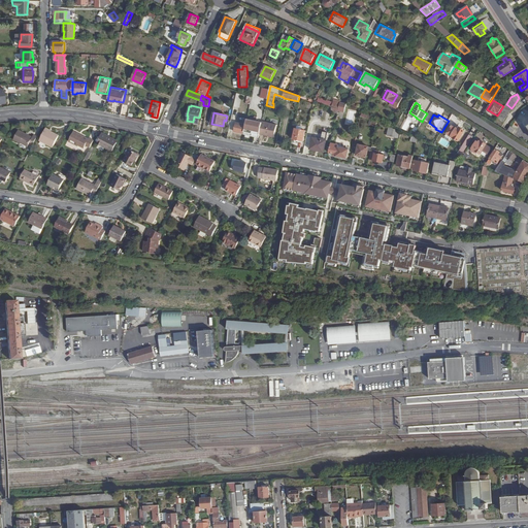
[(246,119),(245,125),(244,133),(260,135),(260,134),(260,133),(262,123),(256,121),(257,117),(254,116),(253,121),(246,119)]
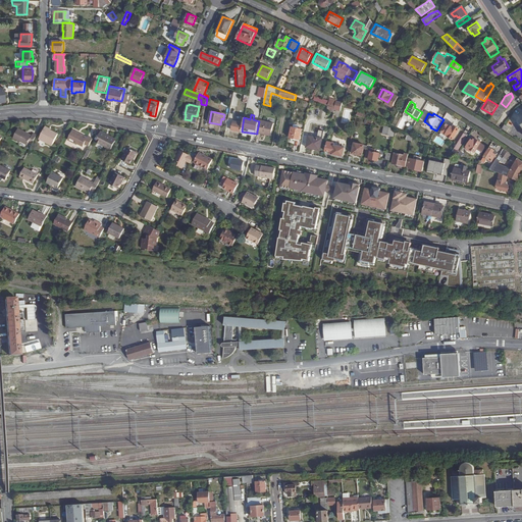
[(274,123),(259,120),(259,121),(257,132),(266,133),(266,135),(271,136),(274,123)]
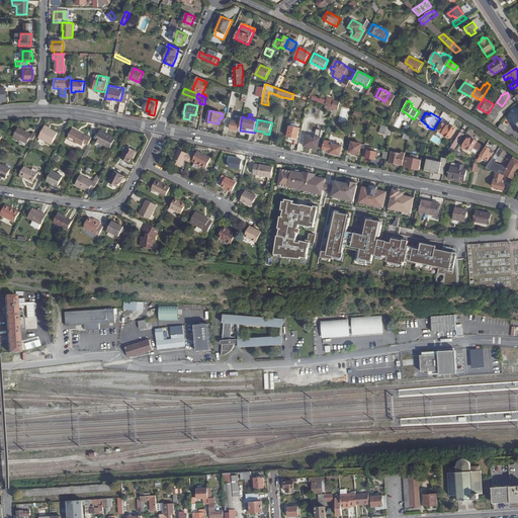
[(240,131),(241,122),(232,120),(230,130),(240,132),(240,131)]
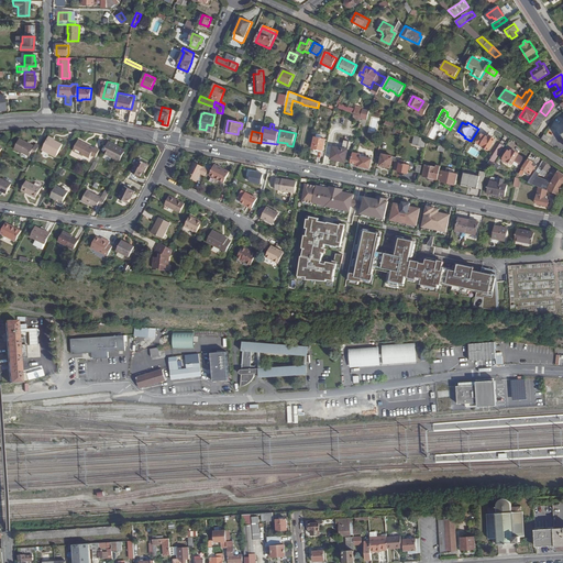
[(483,146),(489,151),(496,140),(490,136),(489,138),(487,136),(486,136),(482,134),(475,145),(481,150),(483,146)]
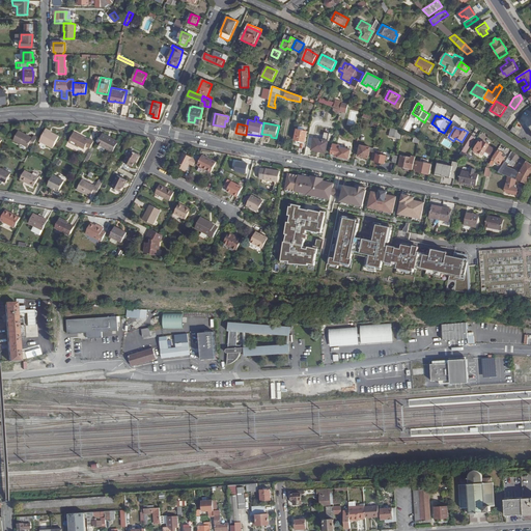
[(400,139),(401,132),(396,130),(391,128),(389,137),(400,139)]
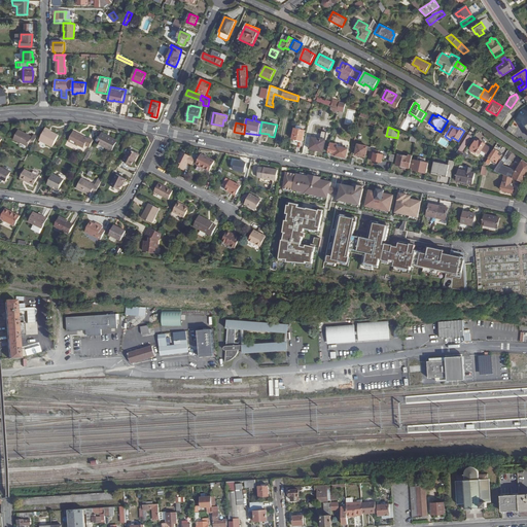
[(49,130),(45,128),(39,141),(53,147),(58,136),(48,131),(49,130)]
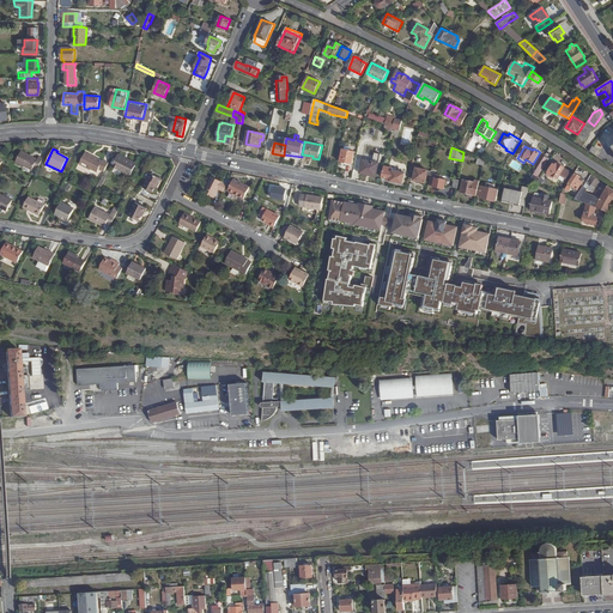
[(352,164),(354,152),(343,150),(340,162),(352,164)]
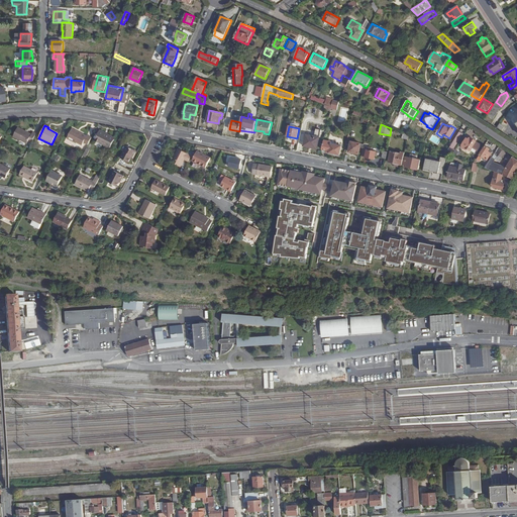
[(31,143),(35,134),(32,132),(31,135),(17,128),(12,137),(26,144),(27,142),(31,143)]
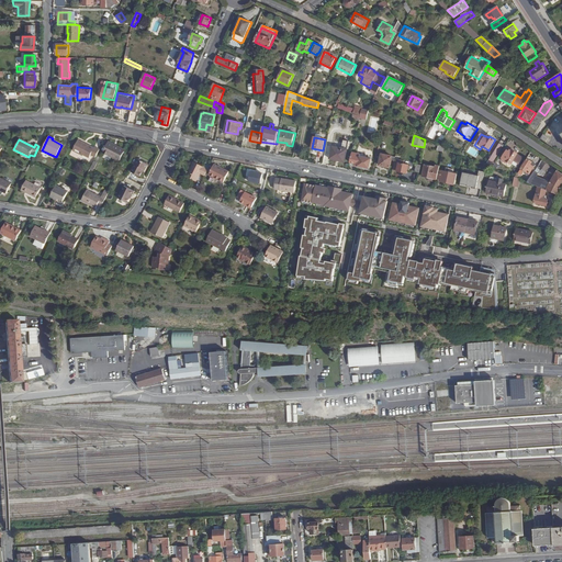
[(96,158),(100,149),(94,147),(93,148),(79,139),(74,150),(83,156),(85,155),(90,158),(91,156),(96,158)]
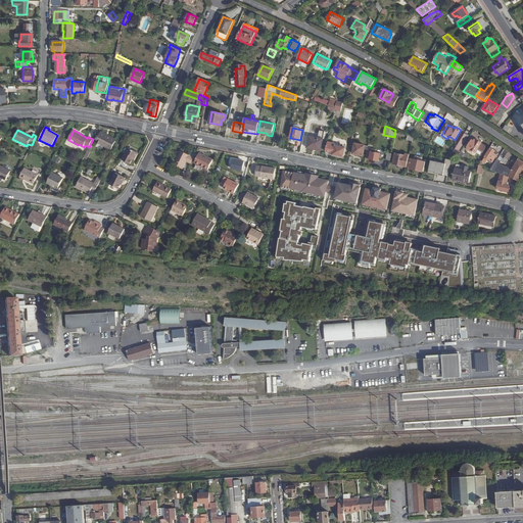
[(318,138),(310,136),(306,148),(321,150),(324,132),(320,131),(318,138)]
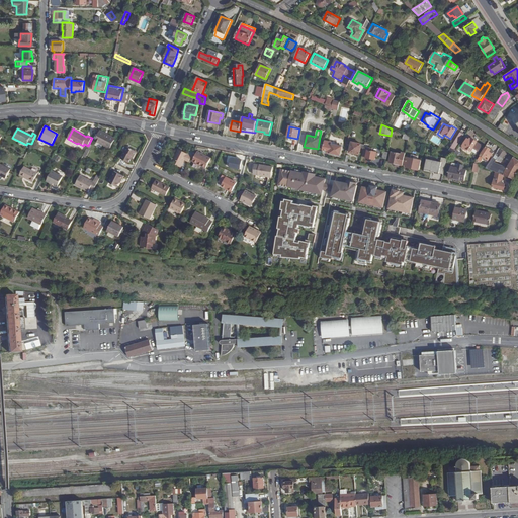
[(115,139),(100,131),(96,141),(110,148),(115,139)]
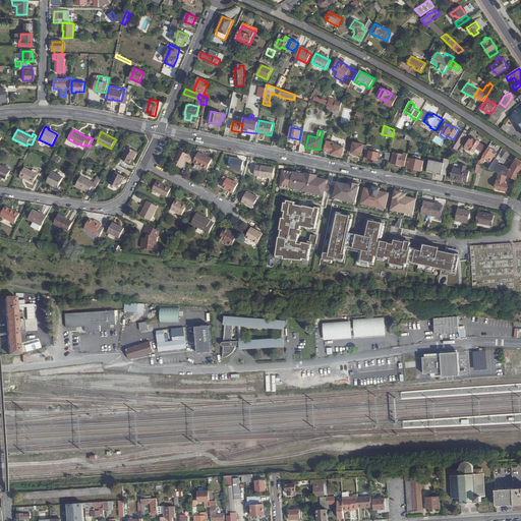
[(457,142),(450,153),(454,155),(466,135),(463,133),(457,142)]
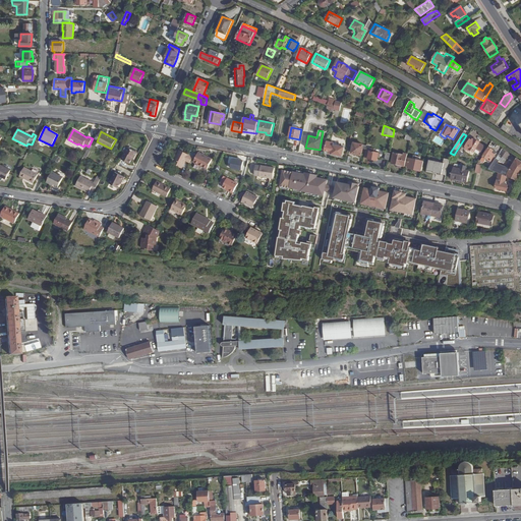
[(436,135),(432,140),(441,147),(445,140),(436,135)]
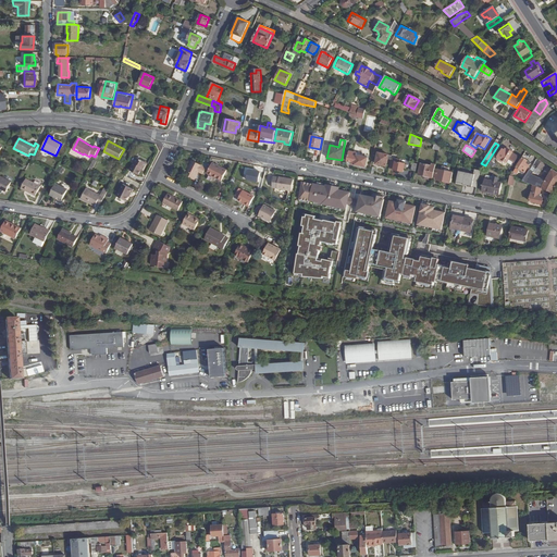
[(507,162),(512,165),(518,157),(512,152),(508,149),(506,151),(503,149),(496,159),(502,161),(503,159),(506,162),(507,162)]
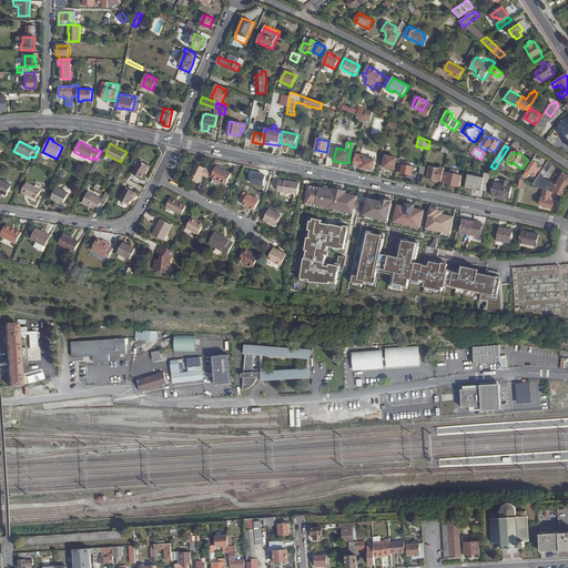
[(356,154),(354,164),(358,165),(358,166),(373,170),(376,155),(365,153),(365,155),(356,154)]
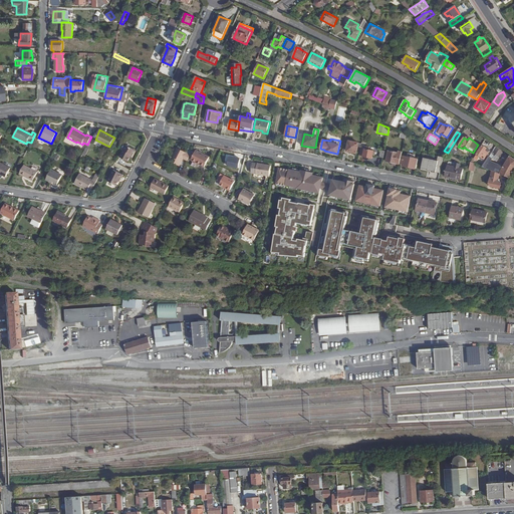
[(357,147),(361,148),(361,144),(349,141),(348,147),(346,152),(356,154),(357,147)]
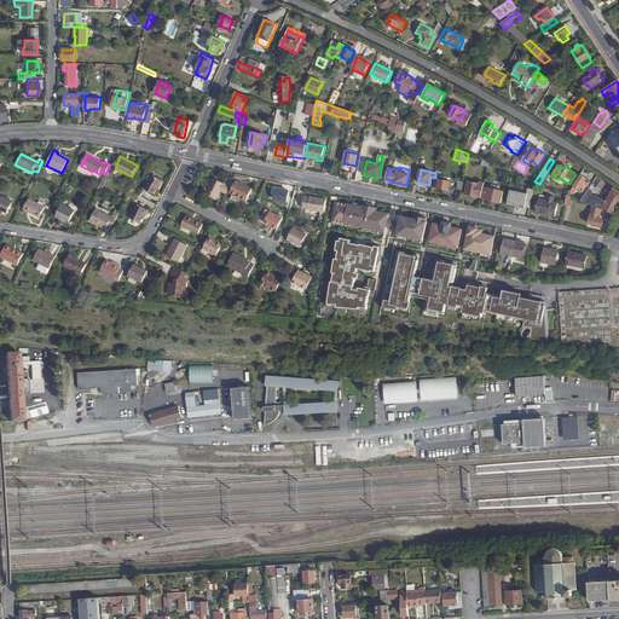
[(435,178),(434,180),(435,180),(434,187),(438,187),(438,189),(449,191),(450,183),(450,179),(440,177),(441,172),(437,171),(435,173),(435,178)]
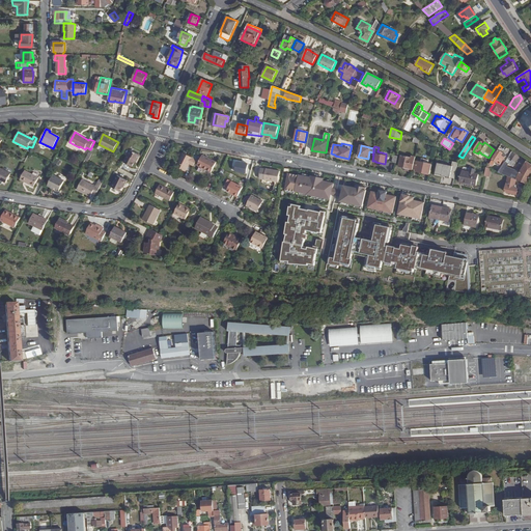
[(141,155),(131,149),(124,162),(133,166),(137,159),(138,160),(141,155)]
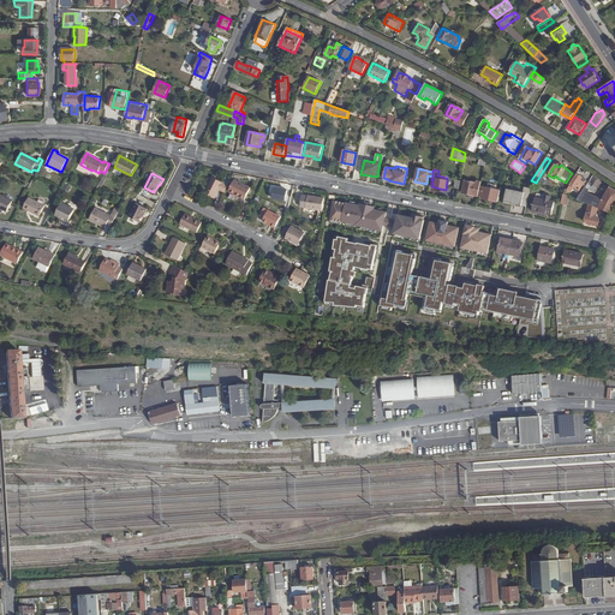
[(583,178),(583,177),(578,173),(571,185),(574,186),(573,189),(579,192),(586,180),(583,178)]
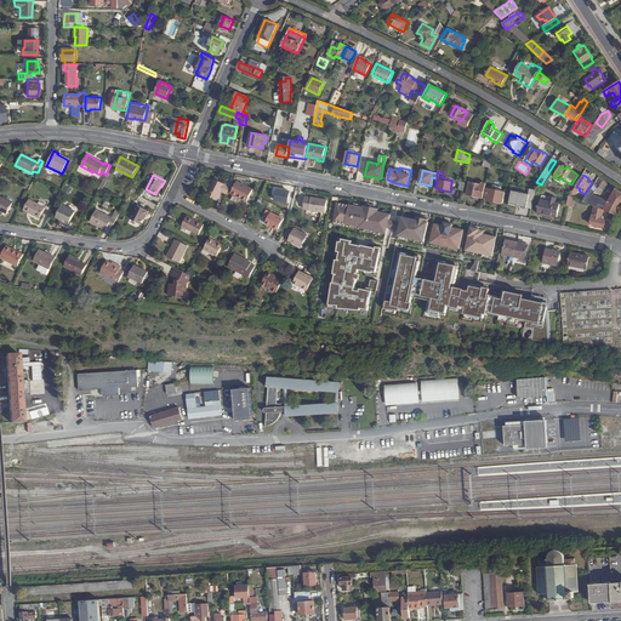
[(226,194),(229,187),(214,178),(205,195),(217,201),(222,192),(226,194)]
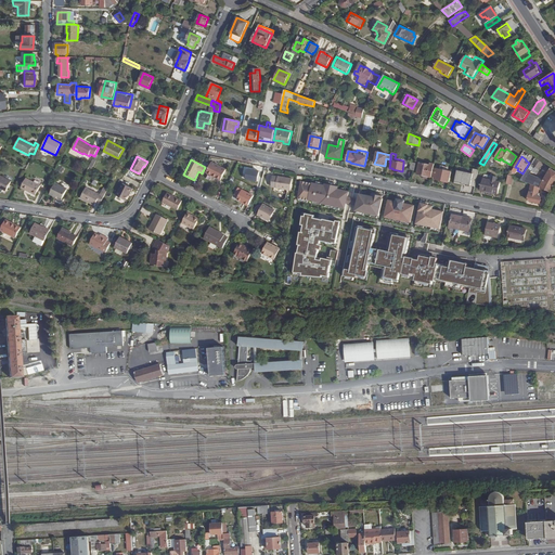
[(520,180),(530,184),(538,186),(540,182),(538,182),(538,180),(528,177),(529,173),(534,177),(542,164),(534,159),(524,176),(520,180)]
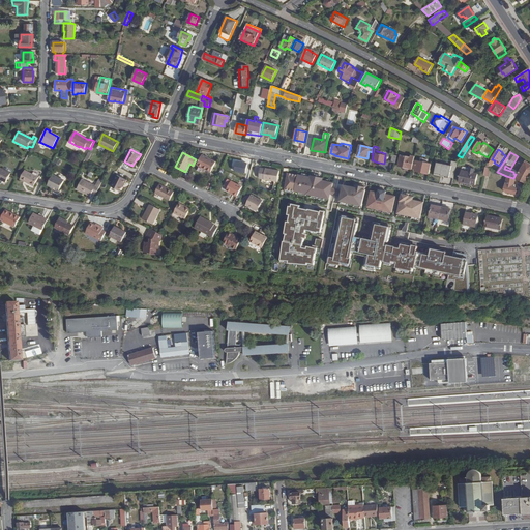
[(216,163),(202,155),(197,166),(211,172),(216,163)]
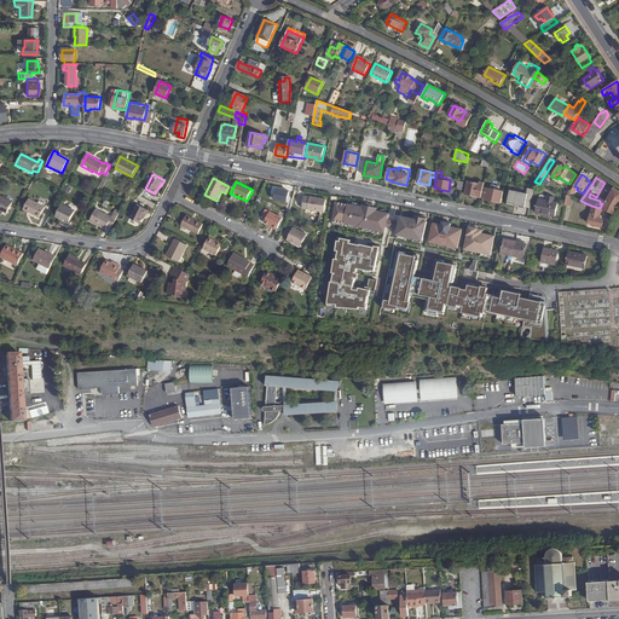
[(466,194),(481,197),(484,185),(468,181),(466,194)]
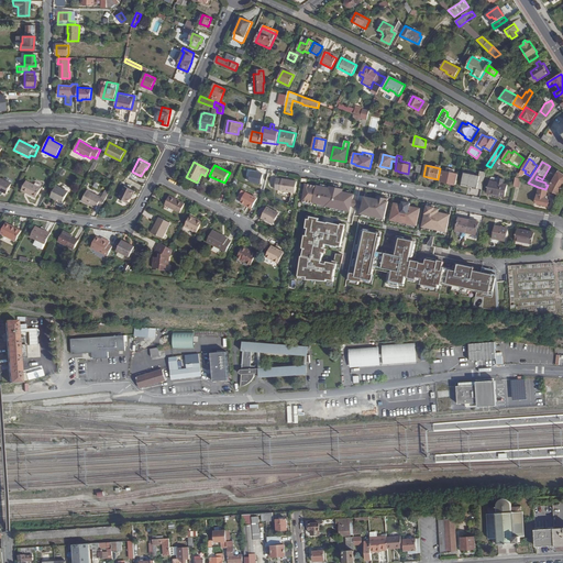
[(441,181),(456,185),(457,175),(441,170),(440,176),(442,176),(441,181)]
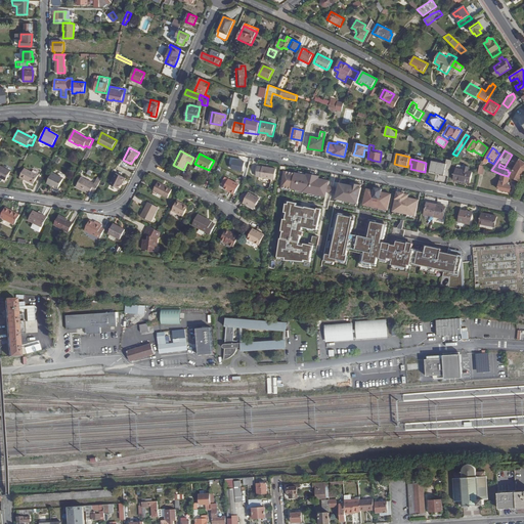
[(446,163),(431,161),(429,174),(439,176),(439,174),(443,175),(448,176),(451,160),(446,159),(446,163)]
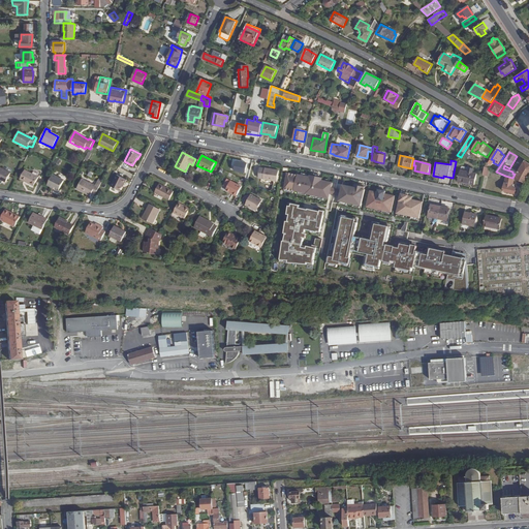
[(515,179),(526,184),(528,177),(528,162),(525,160),(523,163),(522,163),(521,164),(522,165),(515,179)]
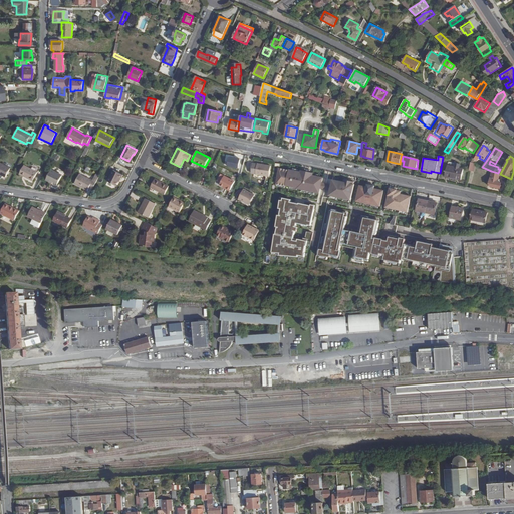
[(229,157),(228,167),(241,168),(242,159),(229,157)]
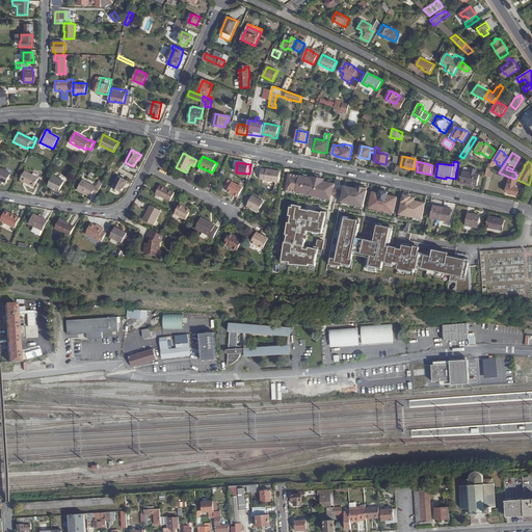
[(10,174),(0,168),(0,180),(5,183),(10,174)]
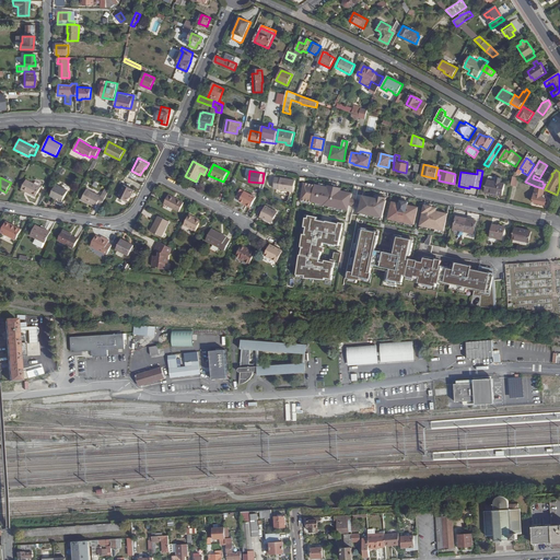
[(295,181),(280,178),(279,190),(294,193),(295,181)]
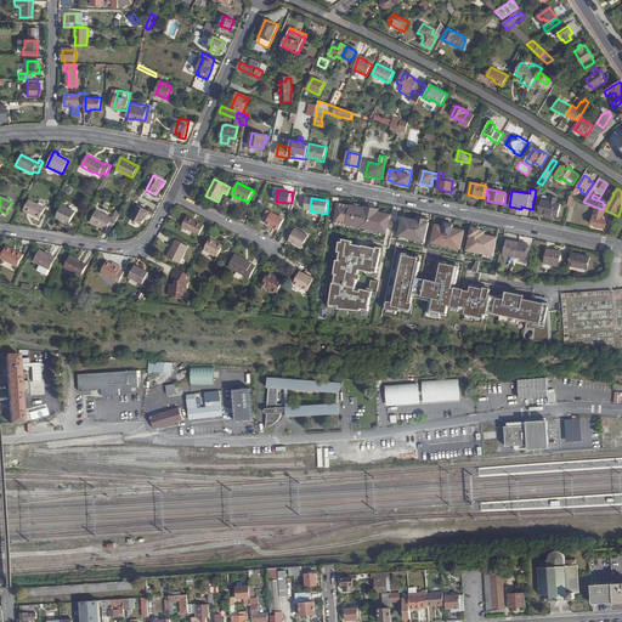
[(44,208),(28,201),(23,211),(39,220),(44,208)]
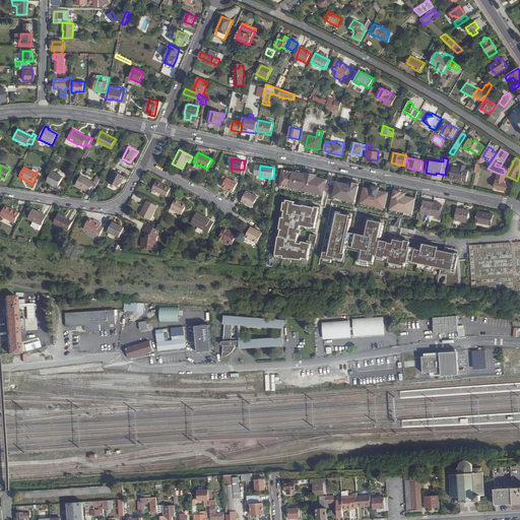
[(466,182),(468,171),(453,168),(450,178),(466,182)]
